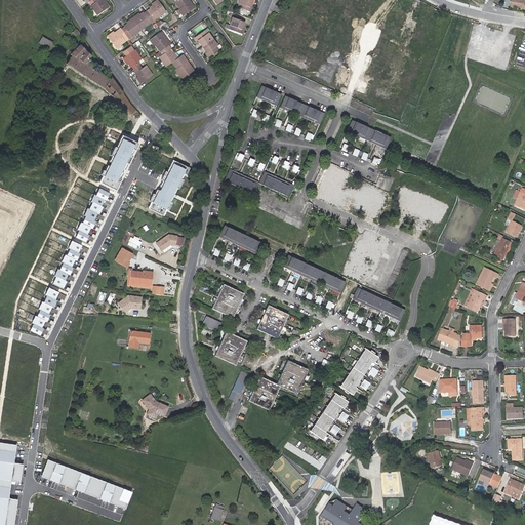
[(92,0),(94,3),(91,5),(97,15),(108,8),(104,2),(102,0),(92,0)]
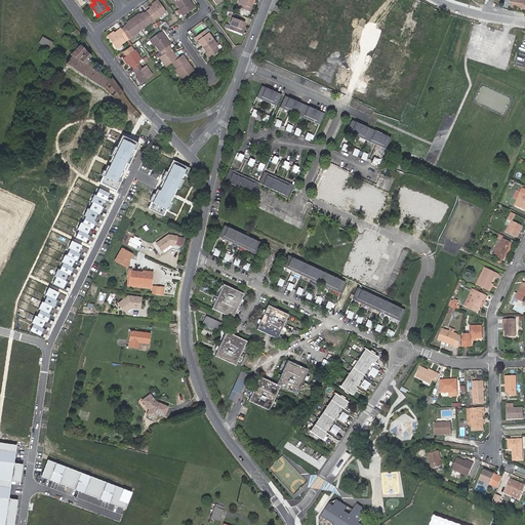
[(190,1),(189,0),(176,0),(175,1),(179,7),(178,8),(182,13),(183,15),(193,7),(189,1),(190,1)]
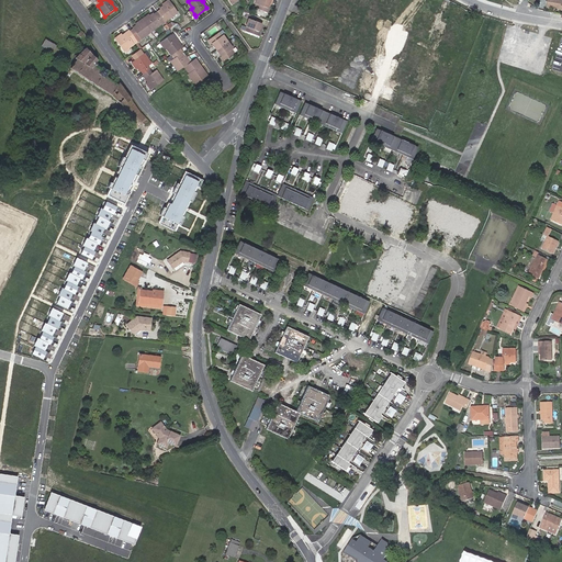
[(256,0),(255,2),(257,3),(255,8),(266,11),(267,8),(266,7),(268,0),(256,0)]
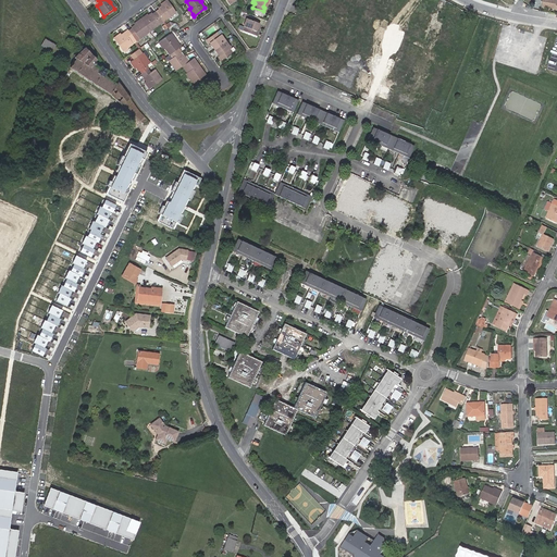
[(160,20),(163,24),(176,13),(169,1),(161,7),(158,10),(158,11),(155,13),(160,20)]
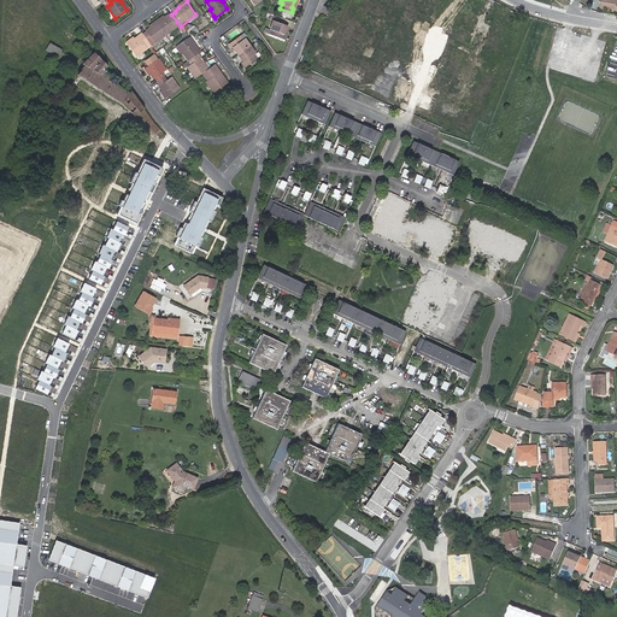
[(165,37),(177,28),(181,27),(177,22),(171,15),(171,13),(169,16),(168,16),(165,18),(156,24),(165,37)]
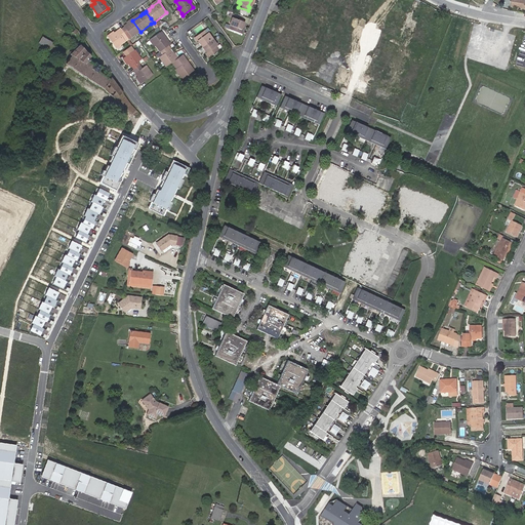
[(241,31),(243,24),(231,18),(229,26),(230,27),(228,31),(241,36),(242,32),(241,31)]
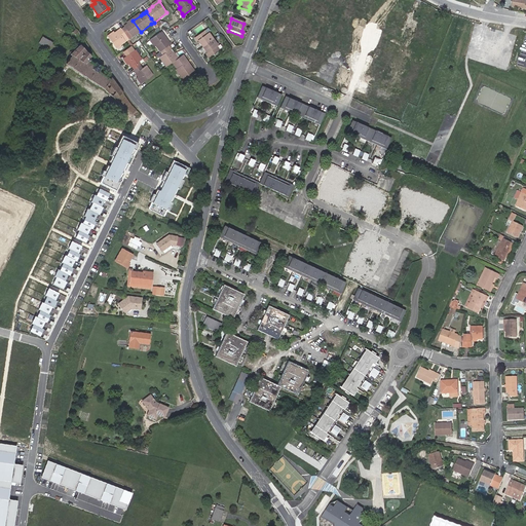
[(130,38),(141,32),(133,21),(127,24),(123,27),(123,29),(120,31),(125,37),(128,35),(130,38)]
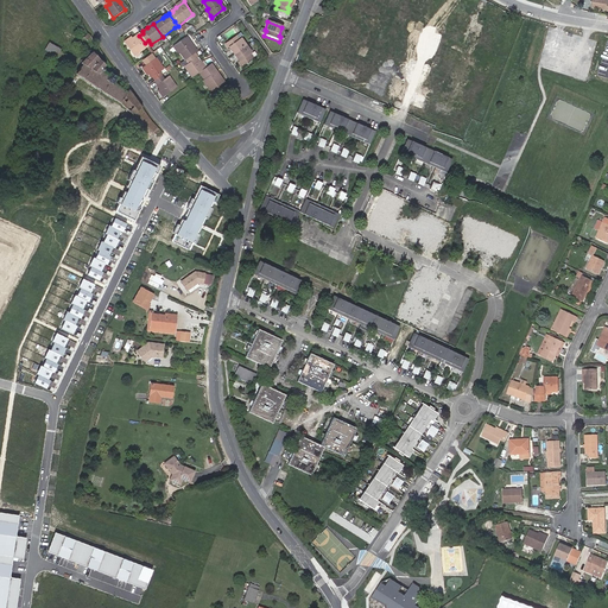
[(125,44),(134,56),(145,48),(143,45),(145,43),(139,36),(137,37),(135,36),(133,38),(125,44)]
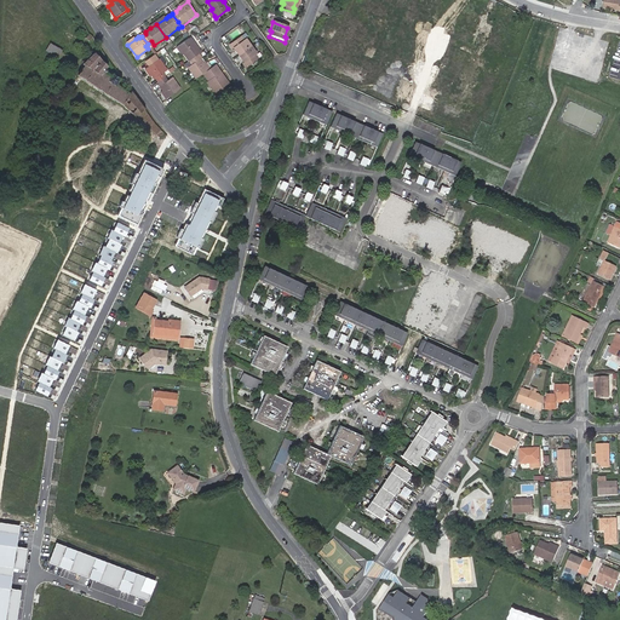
[(233,47),(239,55),(248,46),(245,40),(242,41),(240,38),(229,45),(231,49),(233,47)]
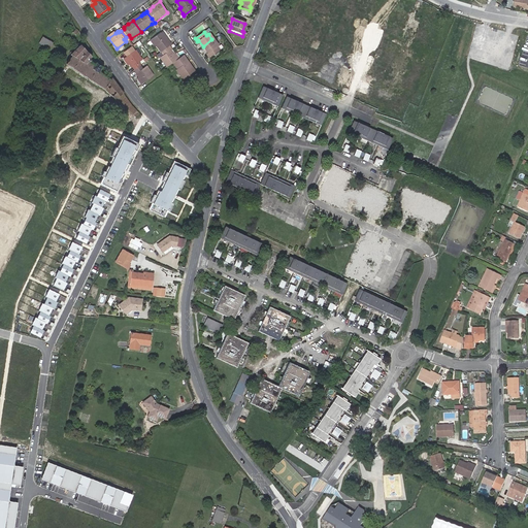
[(162,52),(167,47),(171,44),(167,39),(166,40),(162,34),(153,41),(157,46),(161,53),(162,52)]
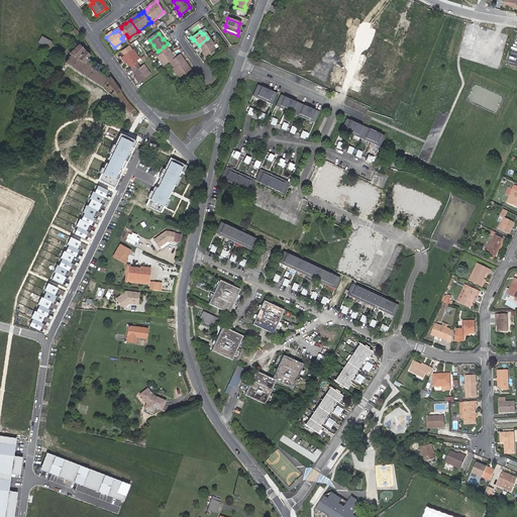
[(42,35),(39,40),(49,46),(54,41),(42,35)]
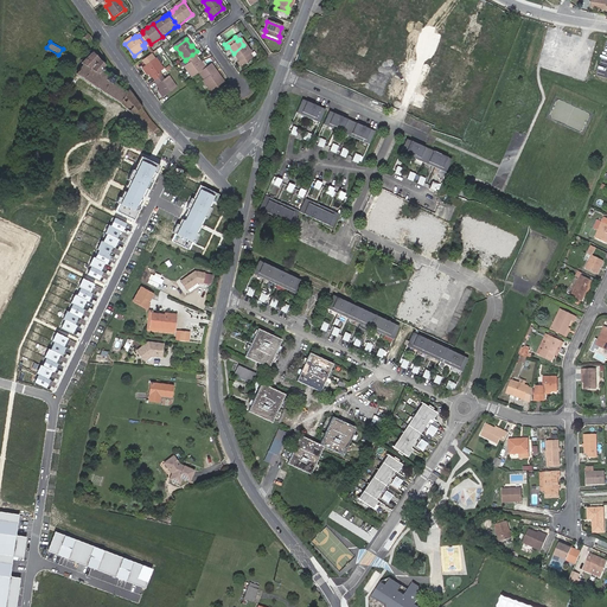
[(243,45),(234,53),(238,62),(237,62),(240,65),(250,58),(248,55),(249,53),(243,45)]
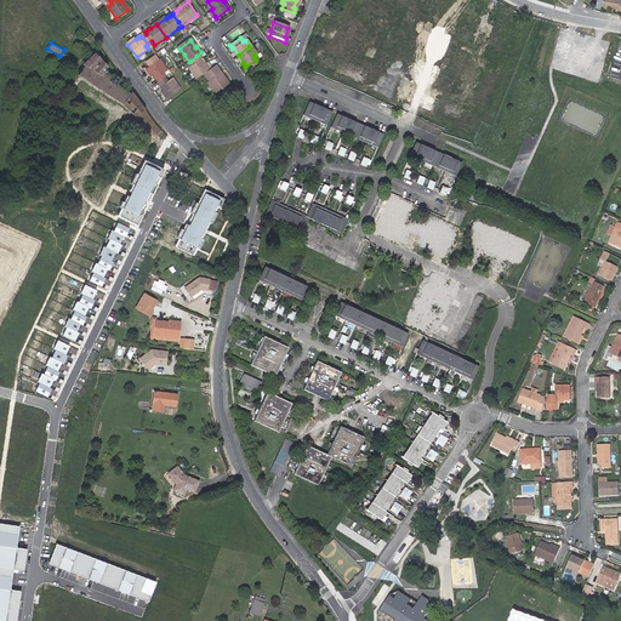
[(135,91),(134,93),(120,84),(120,86),(112,81),(114,77),(110,74),(109,75),(107,74),(113,67),(98,52),(86,64),(87,66),(81,75),(127,104),(161,138),(166,132),(135,91)]
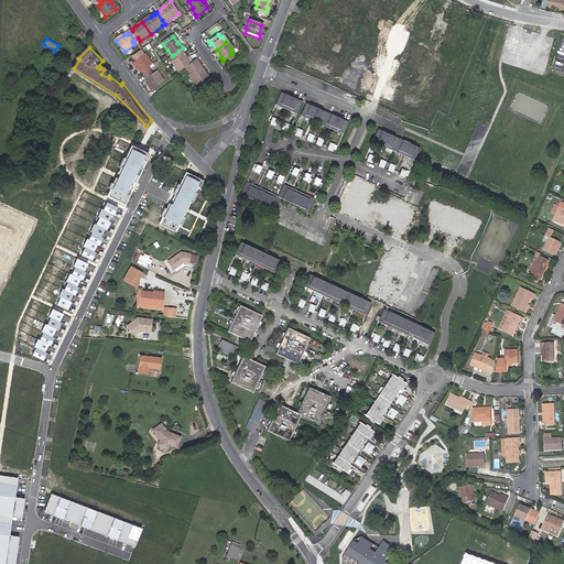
[(174,76),(185,67),(190,65),(182,54),(181,55),(179,51),(173,55),(175,60),(171,62),(176,69),(172,73),(174,76)]
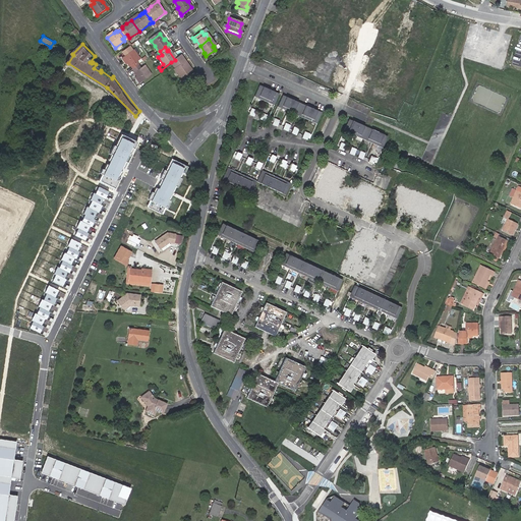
[(136,48),(123,57),(127,63),(130,67),(131,66),(132,69),(139,65),(137,62),(140,60),(137,55),(139,54),(136,48)]
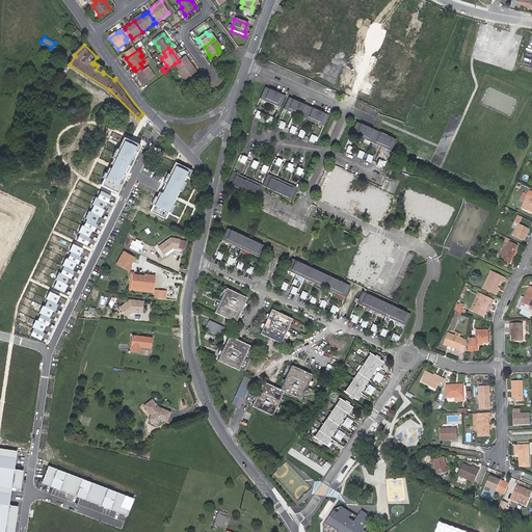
[(178,71),(185,81),(195,75),(196,74),(193,71),(189,64),(191,63),(186,56),(181,59),(179,61),(175,63),(179,70),(178,71)]
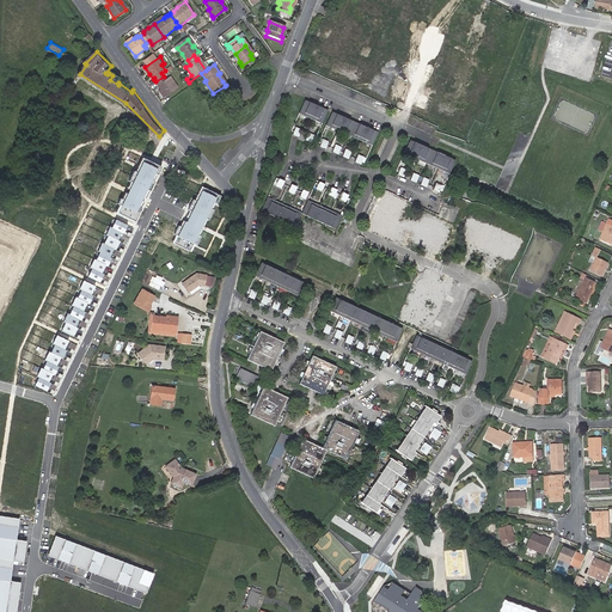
[(164,77),(155,81),(159,85),(158,86),(160,90),(166,97),(178,89),(170,78),(166,80),(164,77)]
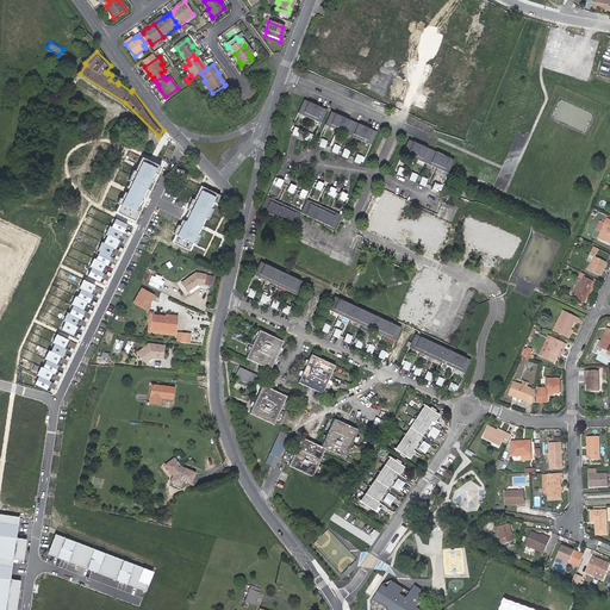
[(304,101),(298,114),(310,119),(315,107),(304,101)]
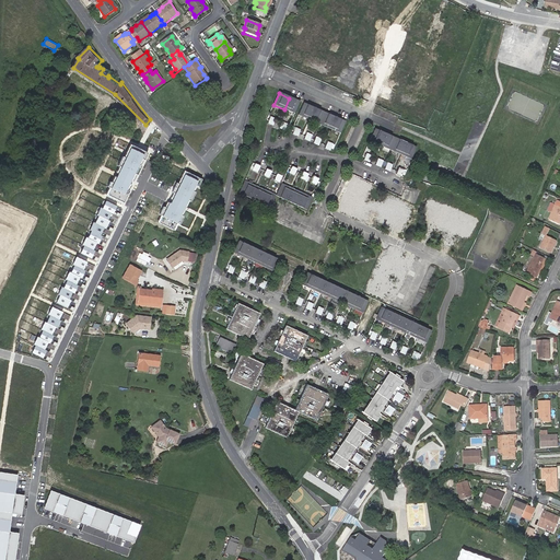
[(289,98),(284,109),(294,114),(300,103),(289,98)]
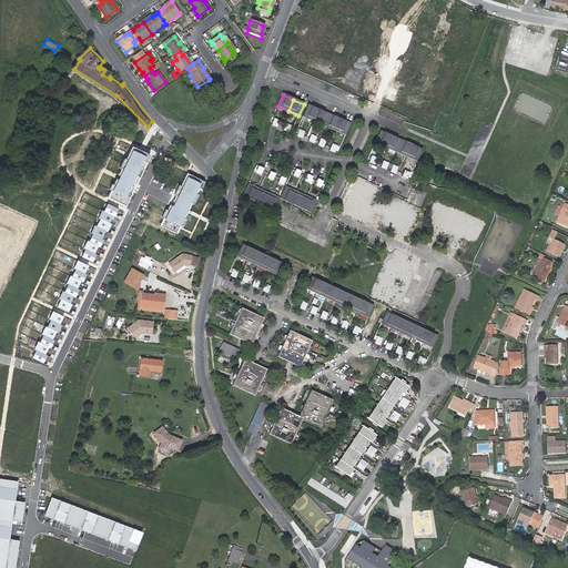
[(311,108),(306,119),(313,122),(317,110),(311,108)]
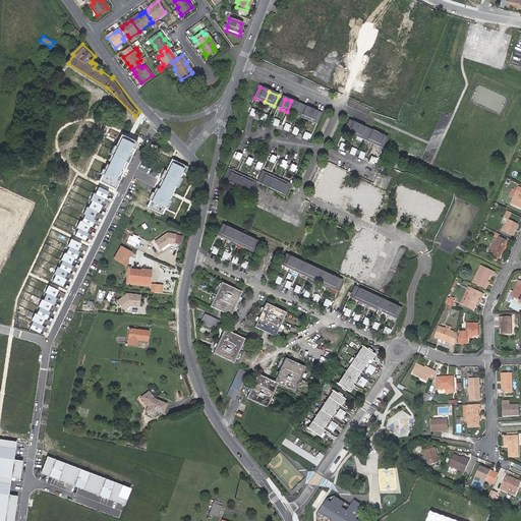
[(302,106),(291,101),(287,112),(297,116),(302,106)]
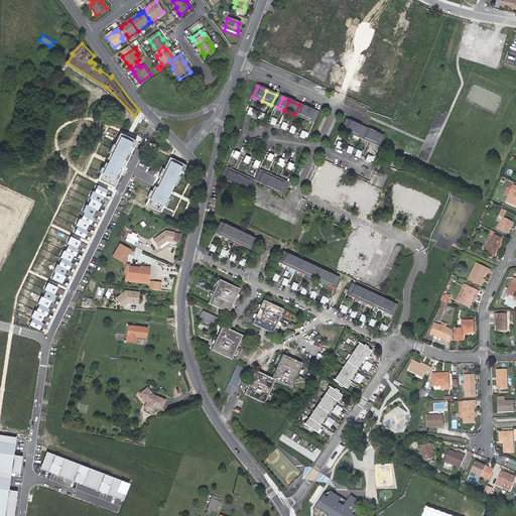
[(308,109),(299,105),(294,115),(303,119),(308,109)]
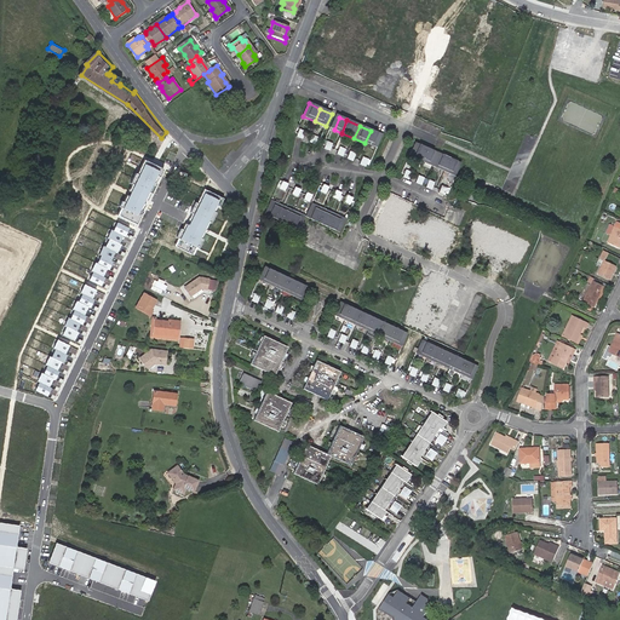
[(298,130),(297,135),(296,138),(303,141),(306,133),(298,130)]
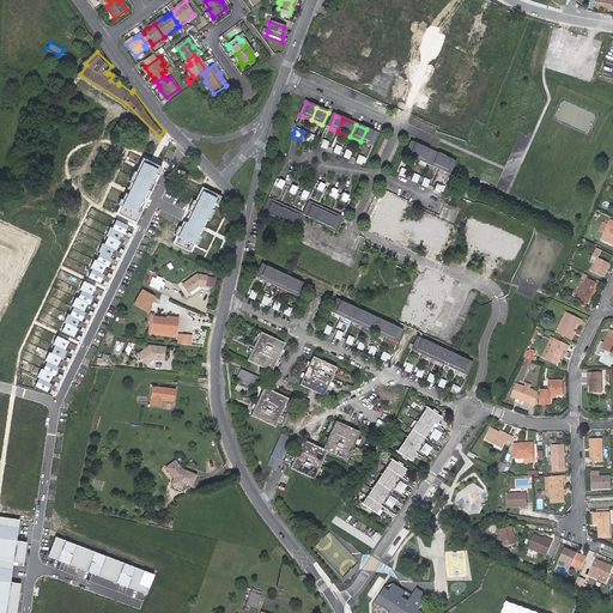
[(360,141),(372,147),(377,134),(366,129),(360,141)]
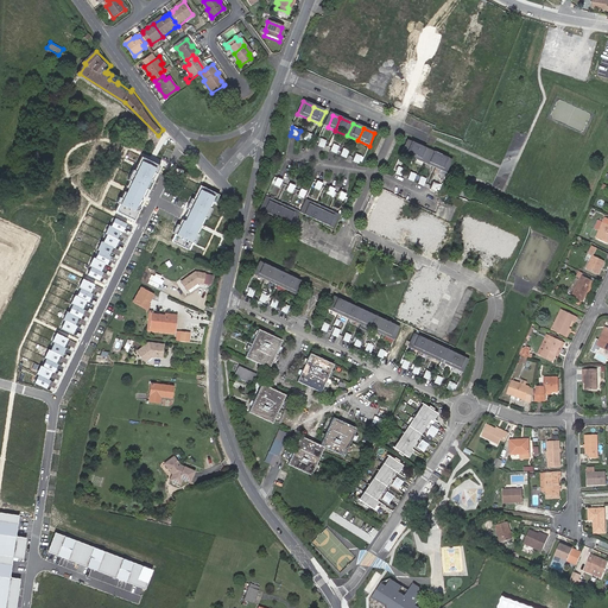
[(305,133),(302,140),(309,144),(311,135),(305,133)]
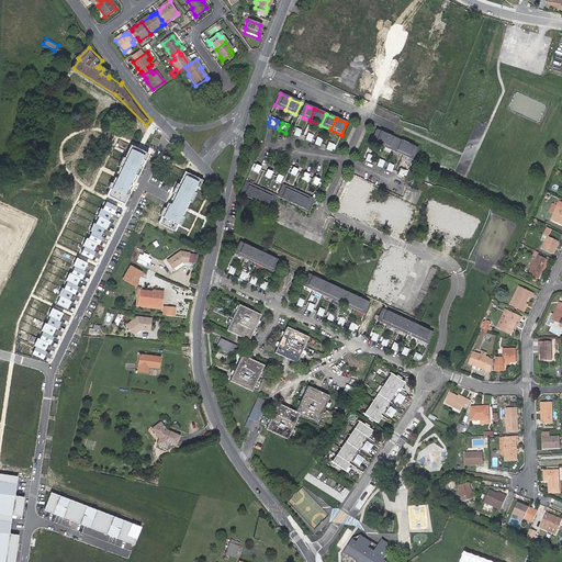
[(293,136),(299,138),(302,132),(295,128),(293,136)]
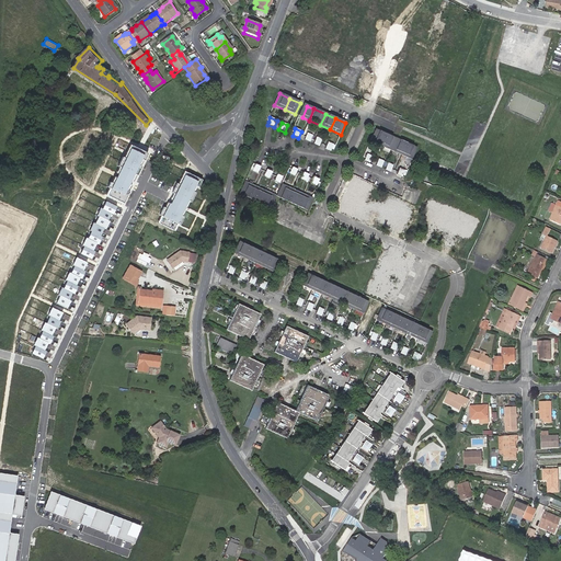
[(376,130),(371,139),(381,144),(386,135),(376,130)]
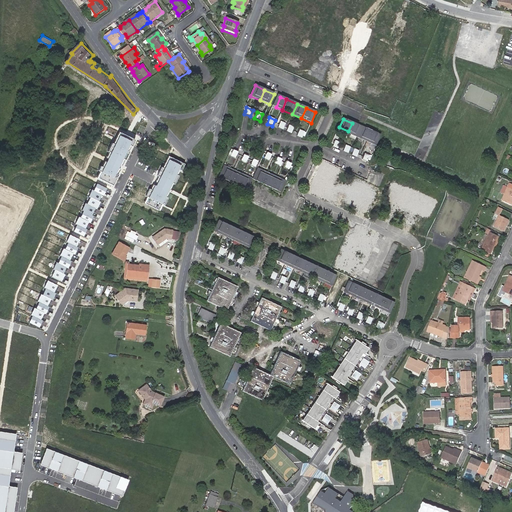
[(276,128),(282,131),(285,124),(278,122),(276,128)]
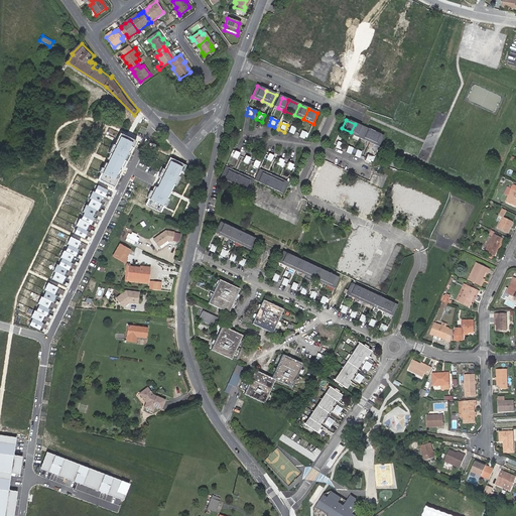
[(355,124),(351,132),(358,135),(362,127),(355,124)]
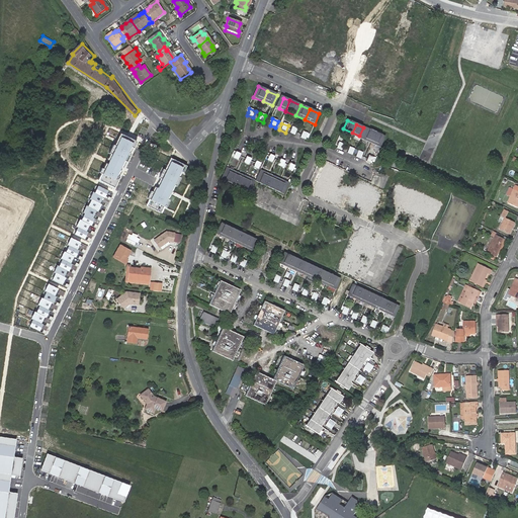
[(360,140),(365,128),(363,127),(359,136),(352,133),(351,136),(360,140)]
